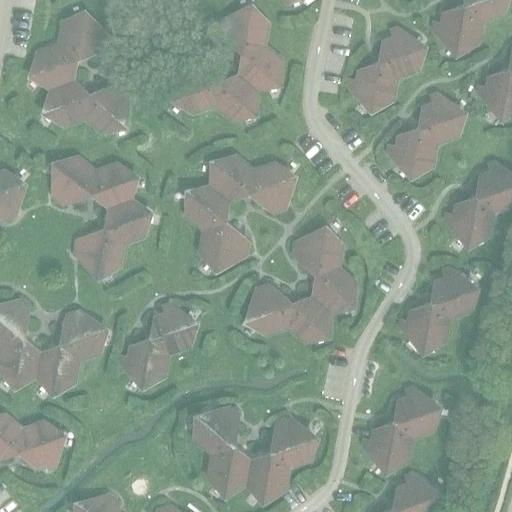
[(463,0),(463,4),(482,19),(503,11),(504,0),(463,0)]
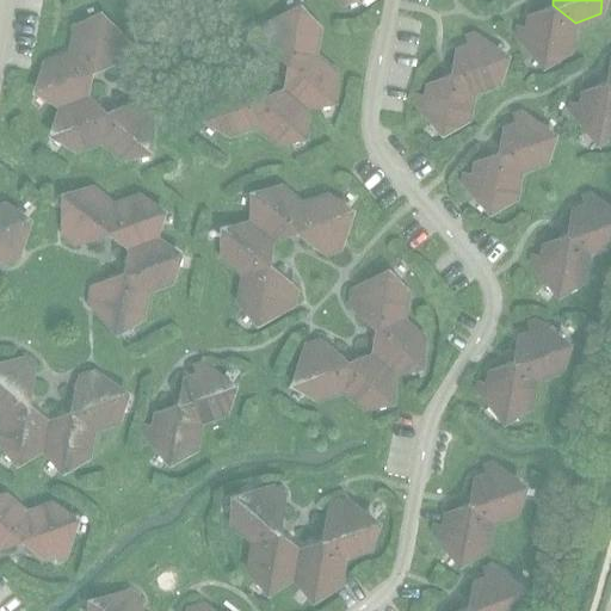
[(575,23),(553,5),(528,13),(525,28),(516,25),(514,32),(519,37),(524,38),(523,41),(544,59),(571,49),(575,23)]
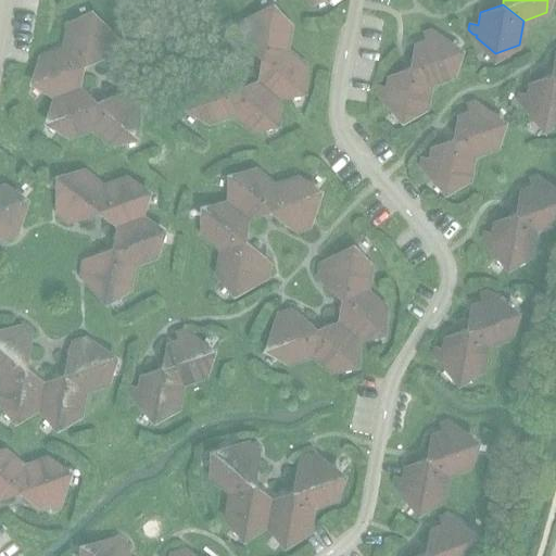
[(263,57),(287,48),(291,24),(272,8),(249,16),(248,19),(243,17),(239,21),(237,33),(240,37),(244,38),(244,40),(263,57)]
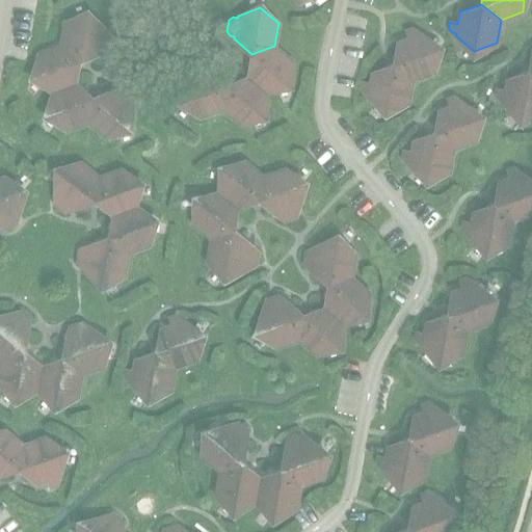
[(60,45),(79,60),(101,52),(102,50),(105,51),(110,48),(112,35),(109,31),(105,31),(105,28),(86,14),(63,22),(60,45)]
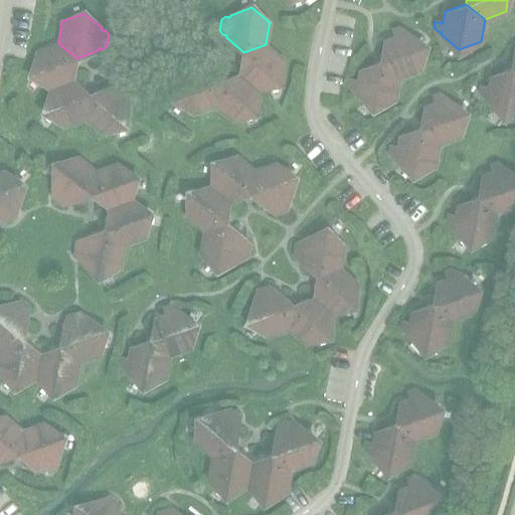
[(384,39),(380,61),(399,76),(420,69),(424,46),(406,31),(404,32),(403,28),(398,25),(392,27),(395,35),(384,39)]
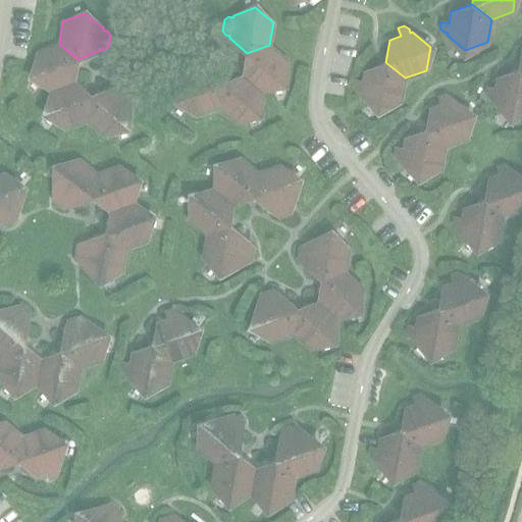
[(34,74),(51,89),(74,81),(77,59),(59,44),(38,51),(34,74)]
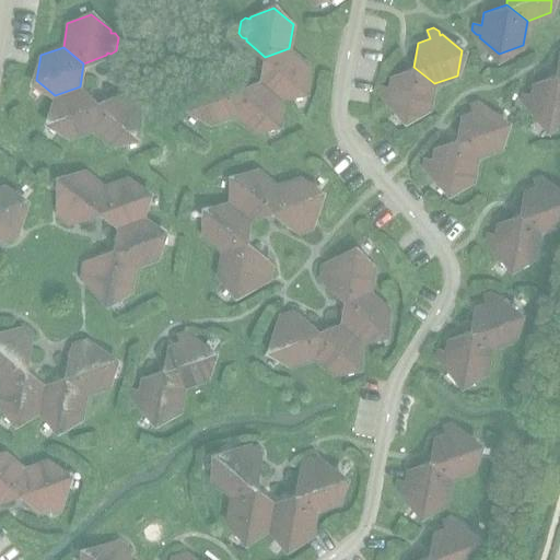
[(307,63),(289,48),(265,57),(260,80),(280,97),(304,89),(307,63)]
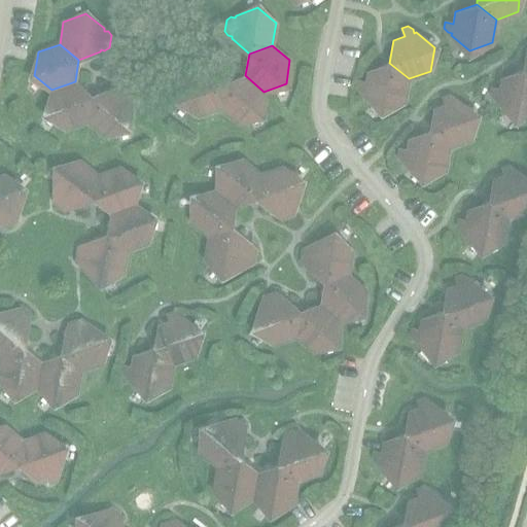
[(199,115),(220,107),(224,82),(207,68),(205,69),(203,65),(199,62),(187,66),(185,71),(186,75),(184,76),(180,100),(199,115)]
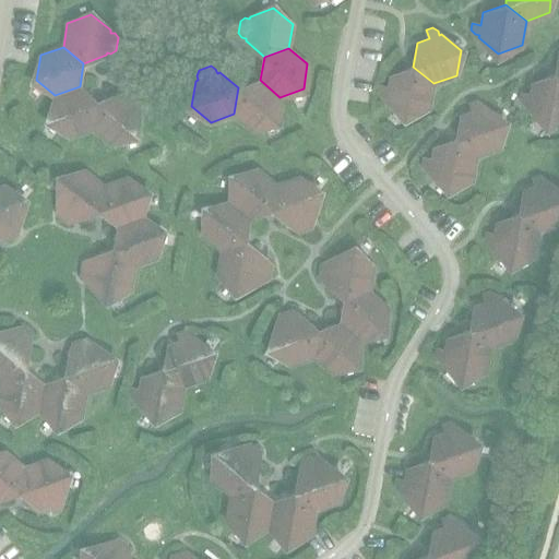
[(433,83),(413,67),(390,75),(388,87),(379,86),(378,93),(382,97),(387,98),(385,100),(405,116),(429,107),(433,83)]
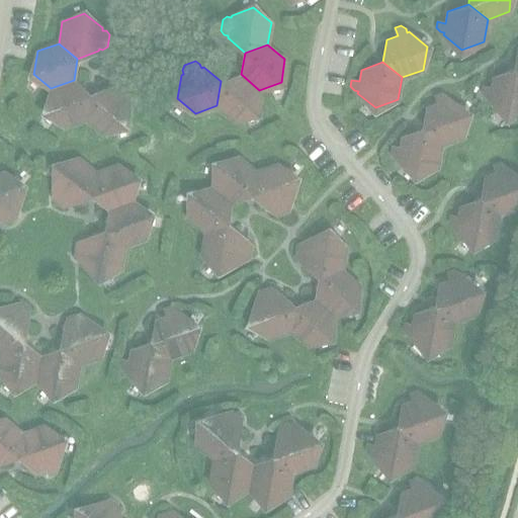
[(517,71),(514,68),(493,76),(491,87),(484,86),(483,92),(486,96),(490,97),(489,99),(507,114),(517,109),(517,71)]
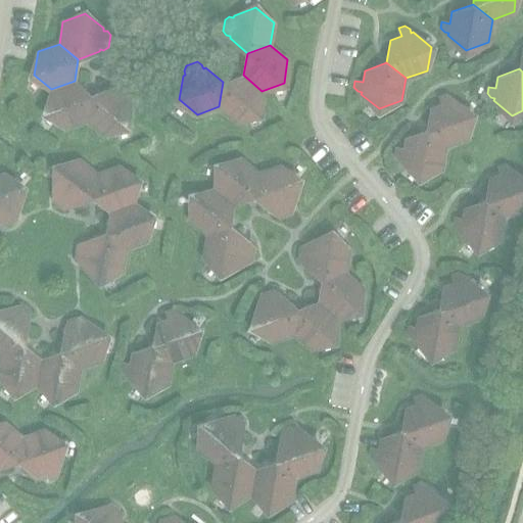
[(262,91),(243,75),(223,82),(219,106),(236,121),(258,112),(262,91)]
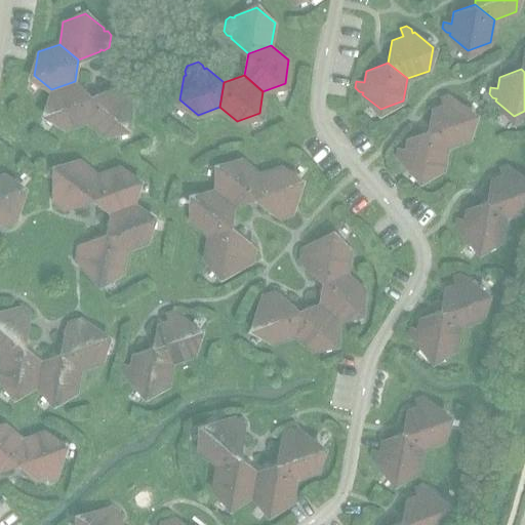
[(75,81),(51,89),(47,112),(66,127),(87,120),(91,95),(75,81)]
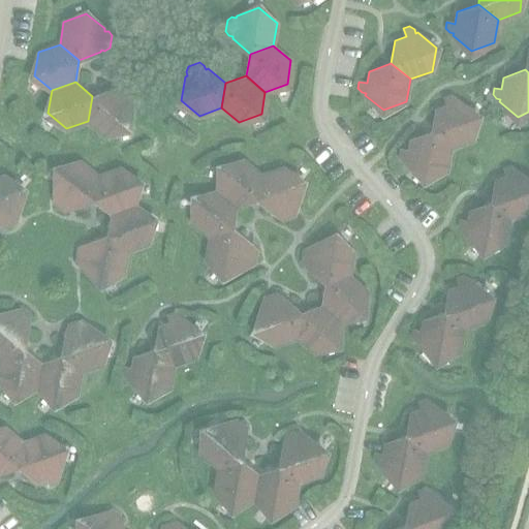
[(114,88),(92,96),(88,121),(105,135),(128,127),(132,103),(130,102),(132,99),(132,93),(123,86),(118,87),(116,90),(114,88)]
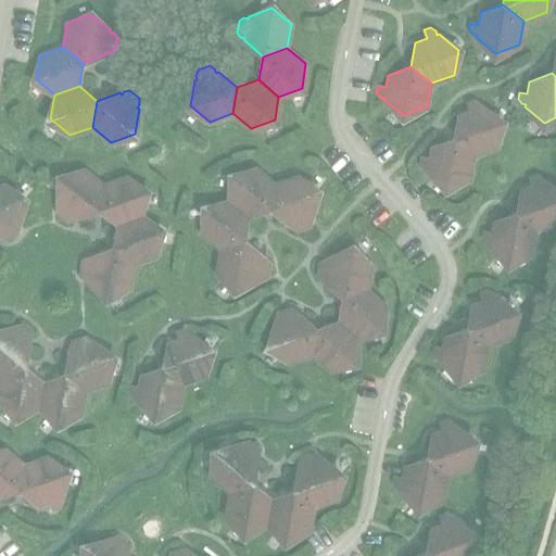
[(458,114),(454,138),(474,154),(496,147),(501,122),(482,105),(480,105),(479,102),(474,99),(467,101),(469,110),(458,114)]
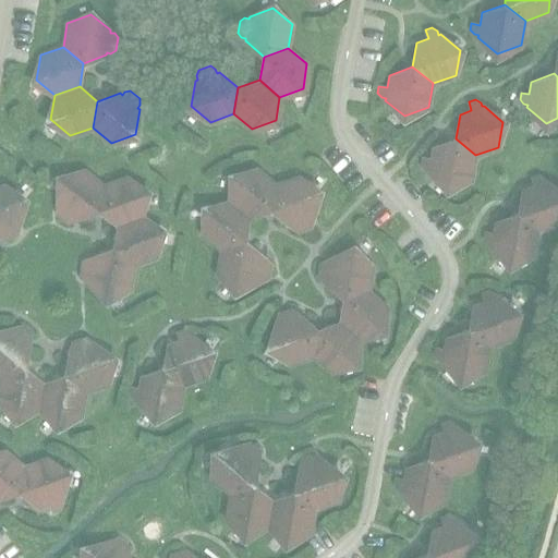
[(475,155),(456,138),(433,146),(431,159),(422,157),(421,164),(425,169),(428,169),(428,171),(448,187),(472,179),(475,155)]
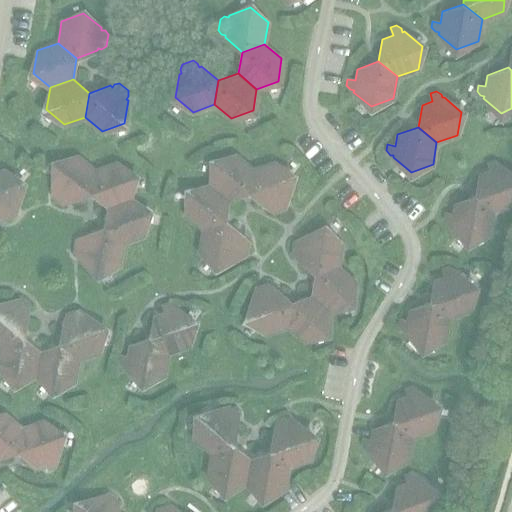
[(210,184),(228,199),(249,192),(253,168),(236,154),(214,162),(210,184)]
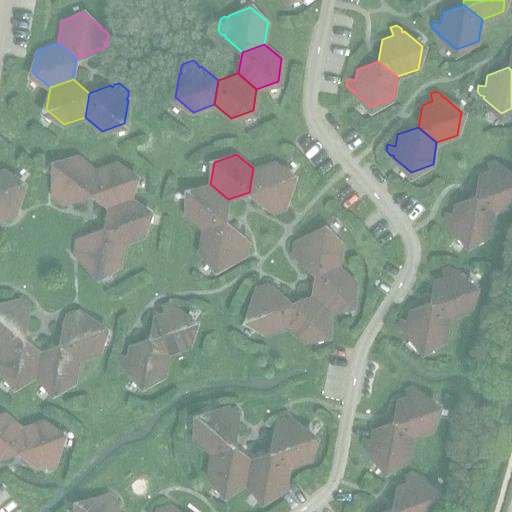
[(91,193),(95,169),(77,155),(56,163),(52,186),(54,188),(51,191),(51,196),(61,203),(66,202),(68,199),(70,201),(91,193)]
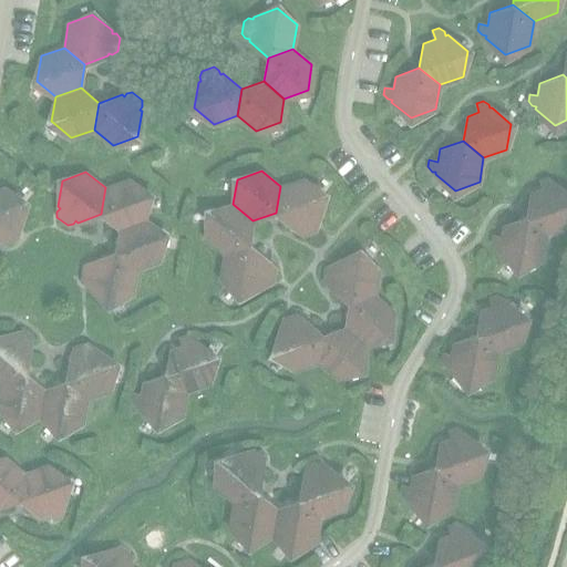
[(531,192),(527,216),(547,233),(566,225),(566,193),(555,183),(553,184),(552,179),(546,176),(540,179),(543,187),(531,192)]
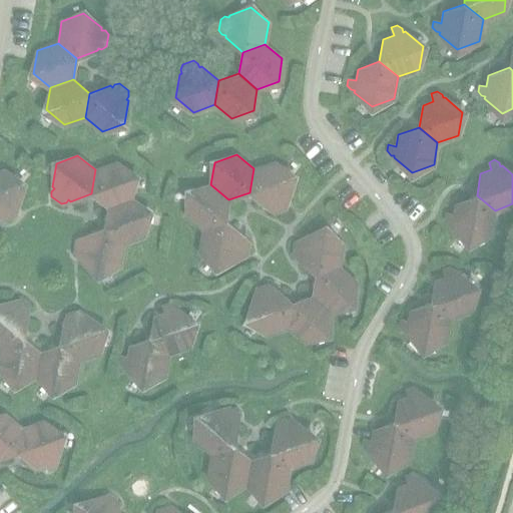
[(275,160),(253,168),(249,192),(267,206),(269,205),(270,209),(275,212),(286,208),(288,203),(286,199),(288,198),(292,175),(275,160)]
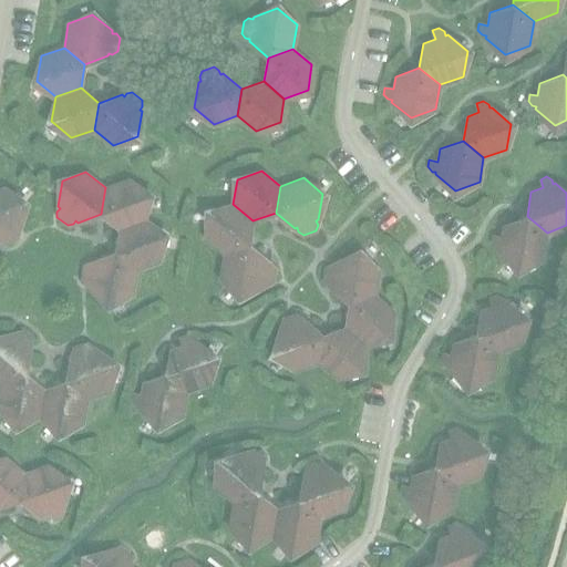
[(105,187),(101,214),(120,228),(144,219),(148,194),(129,178),(105,187)]
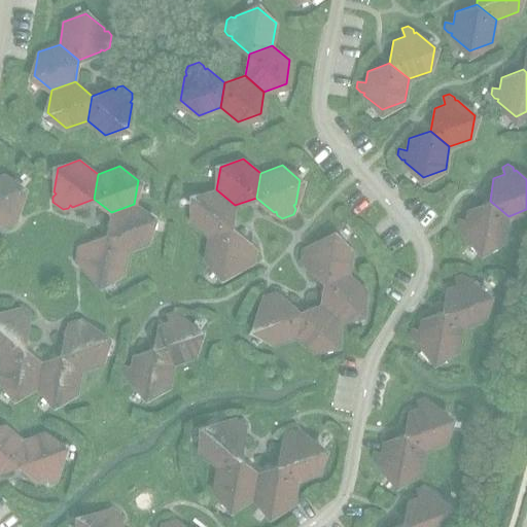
[(0,174),(0,223),(4,226),(15,221),(16,216),(15,213),(18,212),(22,188),(4,173),(0,174)]
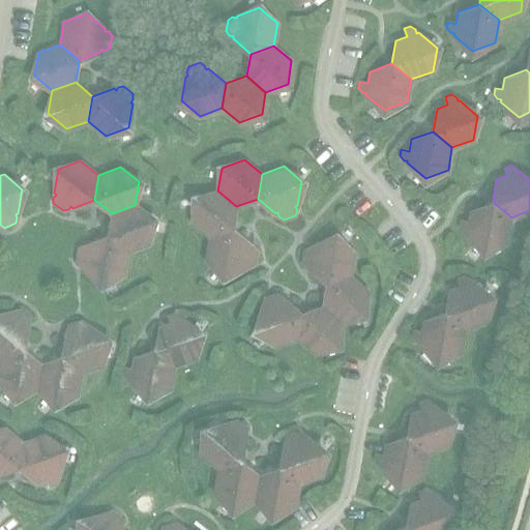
[(192,222),(209,237),(233,228),(236,206),(217,190),(196,198),(192,222)]
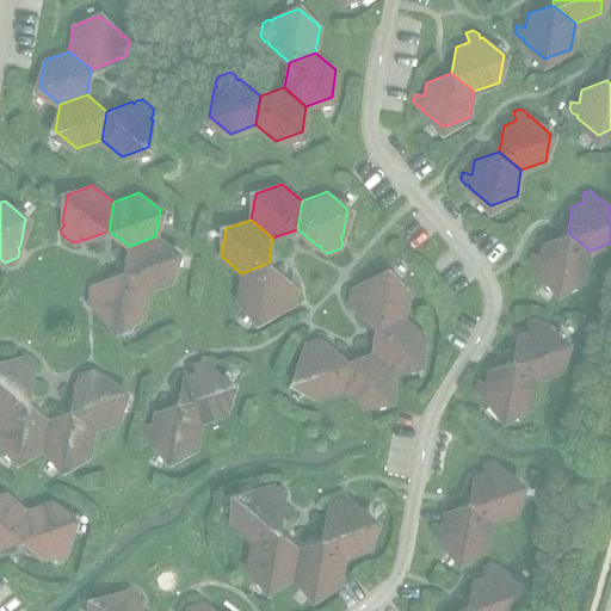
[(590,251),(568,233),(543,242),(541,255),(531,254),(530,261),(534,266),(538,267),(538,270),(559,287),(585,278),(590,251)]
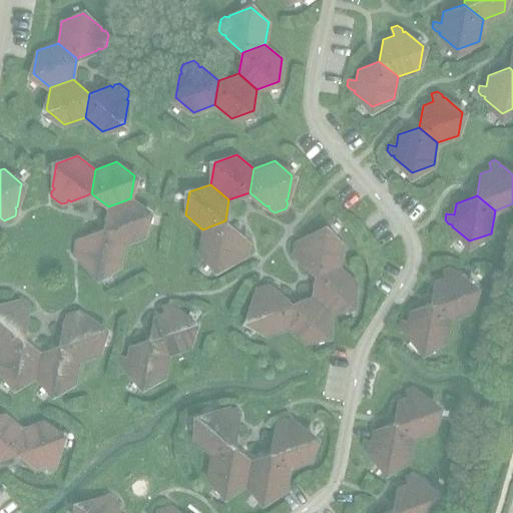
[(130,198),(108,206),(104,228),(123,243),(144,235),(148,212),(130,198)]
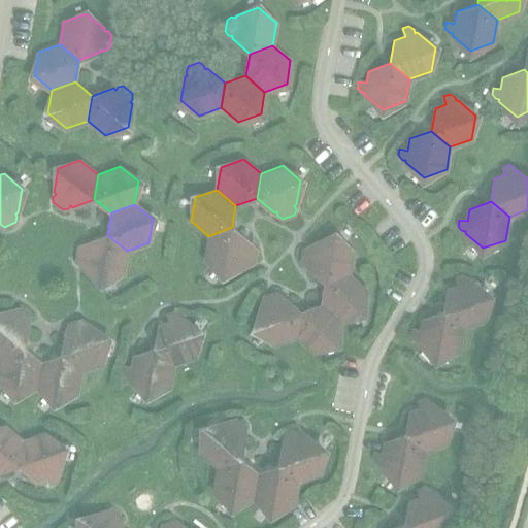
[(232,227),(208,236),(204,259),(223,273),(245,266),(245,263),(250,264),(255,261),(257,250),(253,245),(249,244),(250,242),(232,227)]
